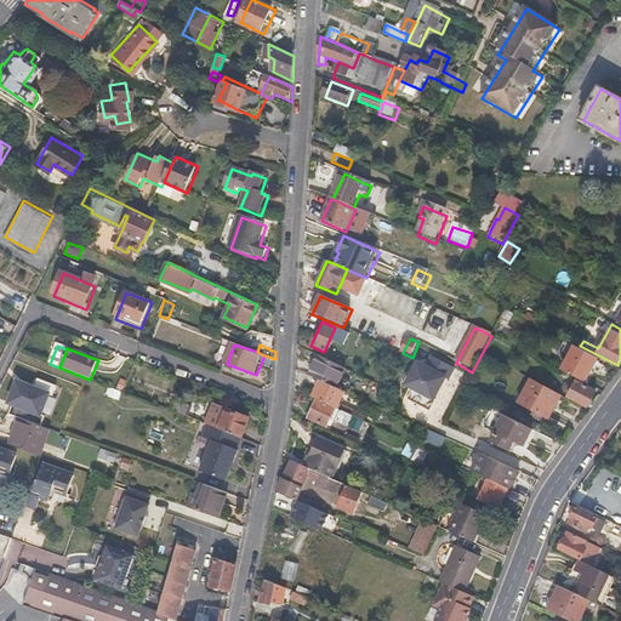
[(585,385),(598,360),(576,348),(562,374),(585,385)]
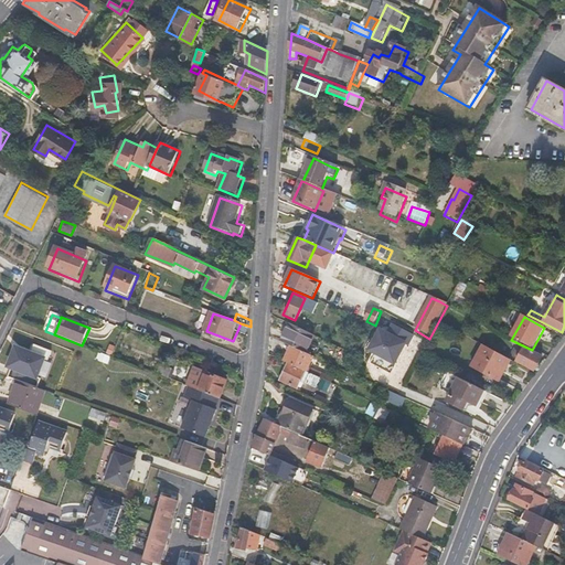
[(306,353),(315,336),(290,323),(281,342),(292,348),(306,353)]
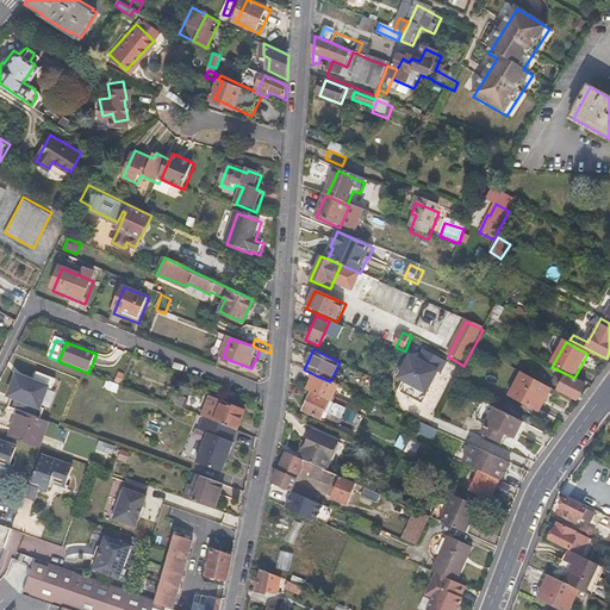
[(428,393),(439,374),(442,375),(448,363),(425,352),(419,362),(412,359),(402,379),(408,383),(402,393),(408,397),(409,396),(414,398),(412,400),(423,406),(430,394),(428,393)]
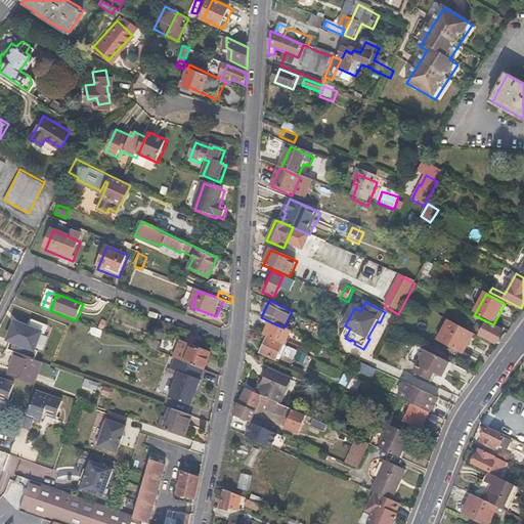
[(36,349),(42,332),(45,333),(48,323),(34,318),(31,326),(16,321),(9,339),(13,341),(10,349),(17,352),(36,358),(39,350),(36,349)]
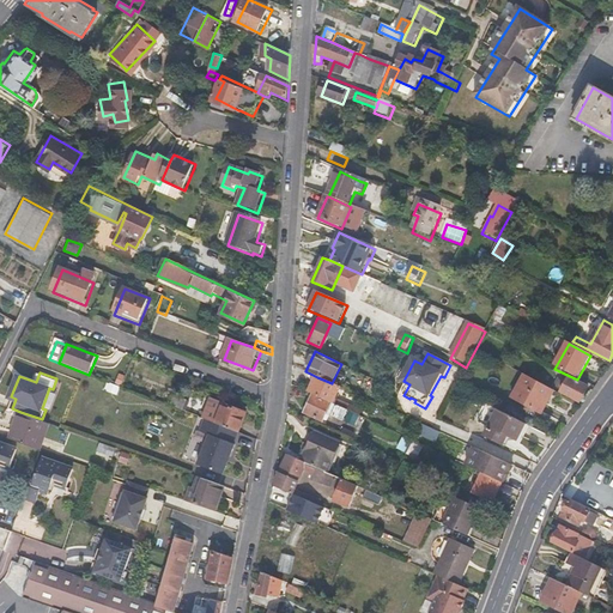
[(539,412),(551,390),(526,376),(514,400),(539,412)]
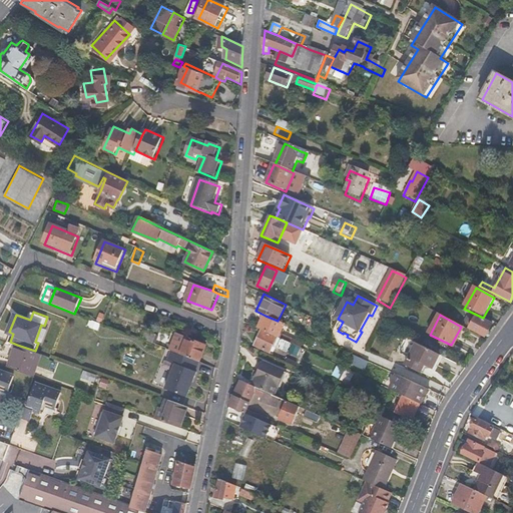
[(280,334),(285,324),(278,321),(266,316),(259,330),(264,332),(278,339),(280,334)]
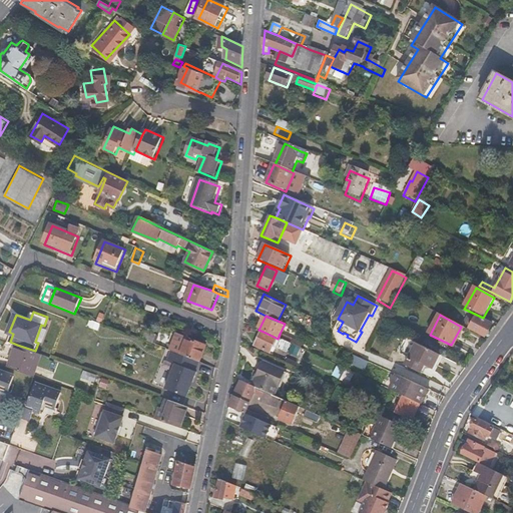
[(485,337),(492,325),(476,317),(469,329),(485,337)]
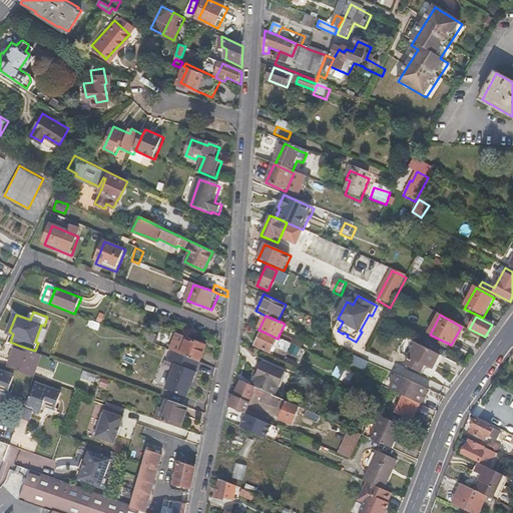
[(89,320),(87,327),(98,331),(100,323),(89,320)]
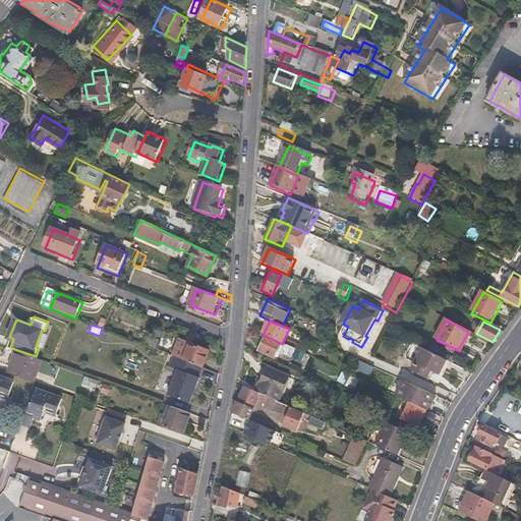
[(43,347),(47,334),(42,332),(38,345),(43,347)]
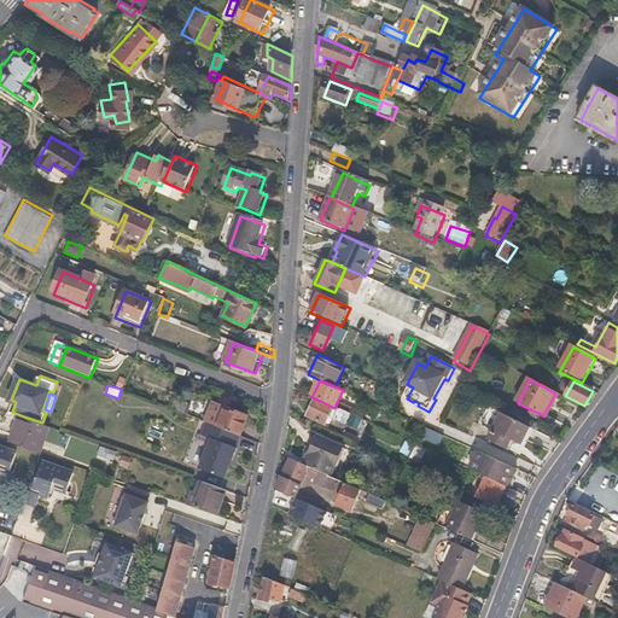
[(159,406),(181,414),(194,418),(197,412),(185,407),(162,398),(159,406)]
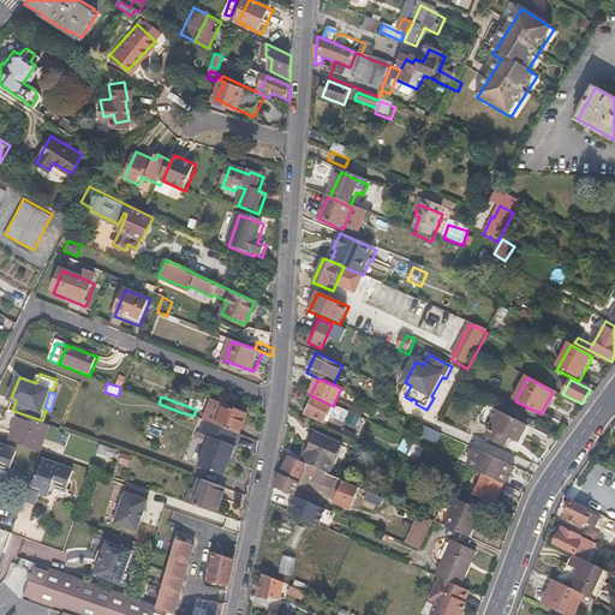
[(350,413),(333,406),(316,398),(308,416),(324,423),(328,415),(345,423),(350,413)]
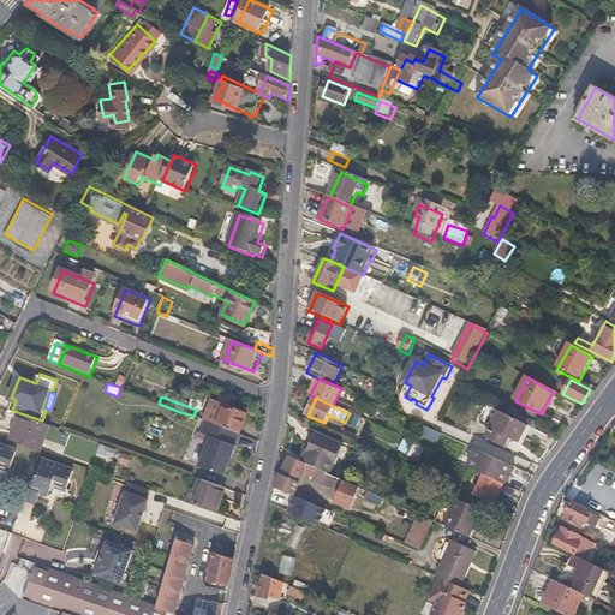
[(363,413),(335,400),(333,406),(350,413),(360,418),(363,413)]
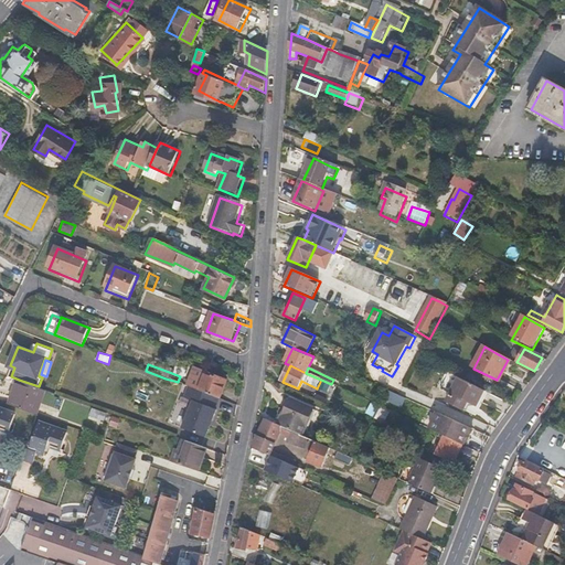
[(217,398),(225,381),(222,379),(194,369),(187,386),(189,387),(217,398)]
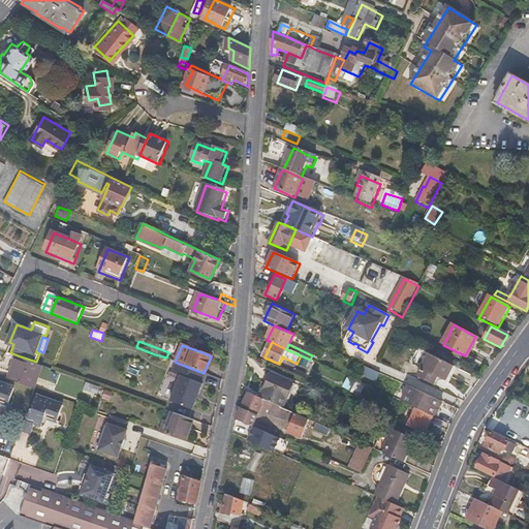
[(446,380),(454,367),(417,349),(414,355),(417,358),(412,366),(422,370),(418,376),(433,383),(437,375),(446,380)]
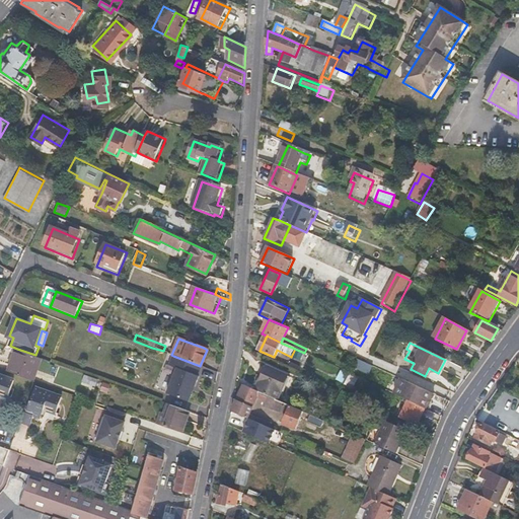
[(31,381),(41,357),(35,355),(17,349),(8,373),(31,381)]
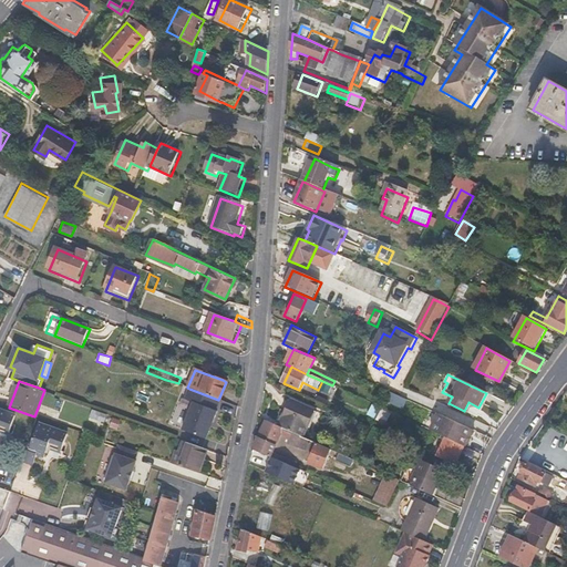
[(216,411),(220,401),(218,400),(189,389),(186,400),(194,403),(184,431),(206,440),(217,411),(216,411)]
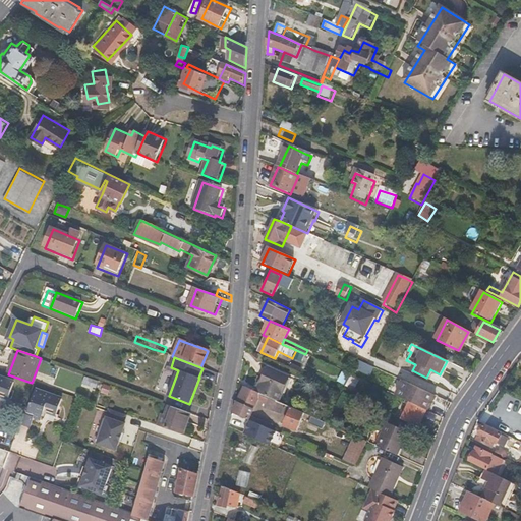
[(374,368),(368,365),(358,360),(355,367),(357,369),(359,367),(372,373),(374,368)]
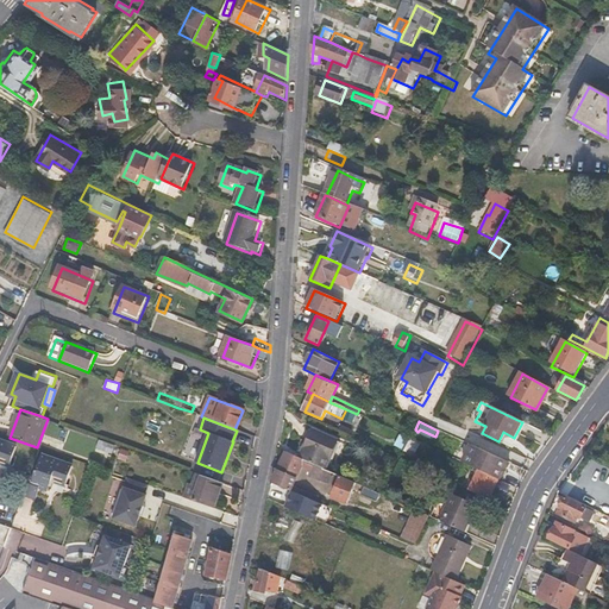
[(353,433),(340,426),(339,428),(336,426),(334,429),(352,437),(353,433)]
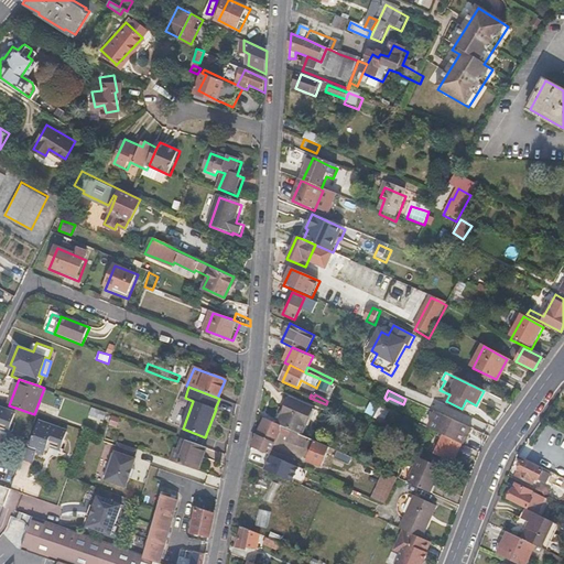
[(301,435),(312,410),(289,399),(277,424),(290,431),(301,435)]
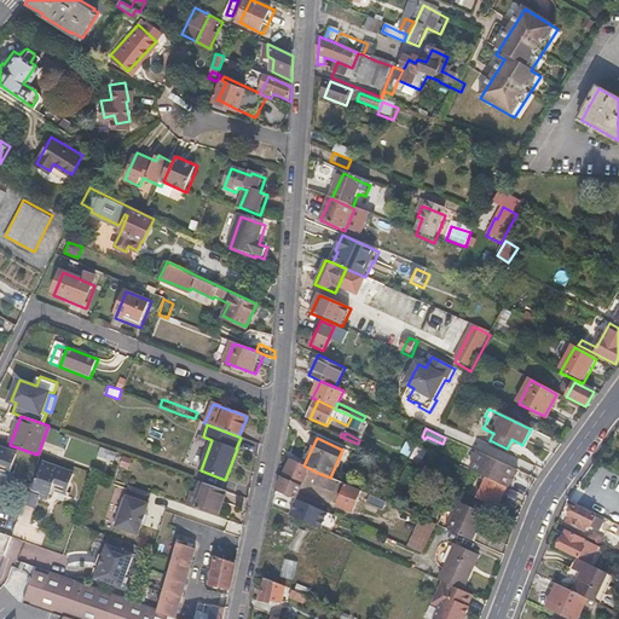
[(510,449),(520,453),(524,445),(514,440),(510,449)]
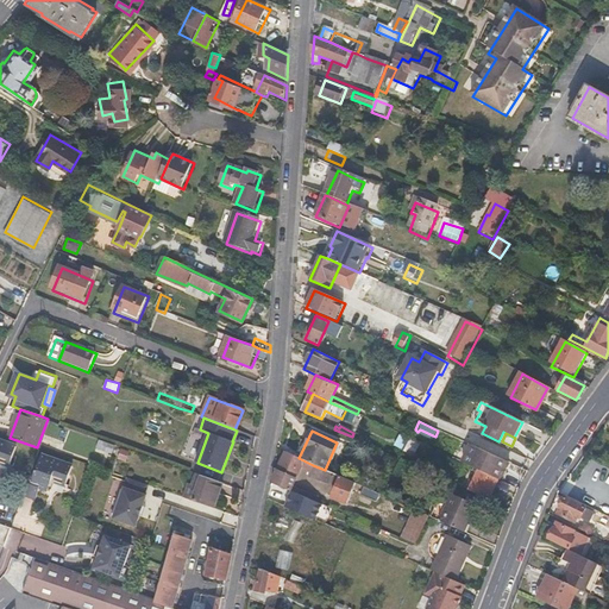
[(96,449),(112,453),(115,444),(99,439),(96,449)]
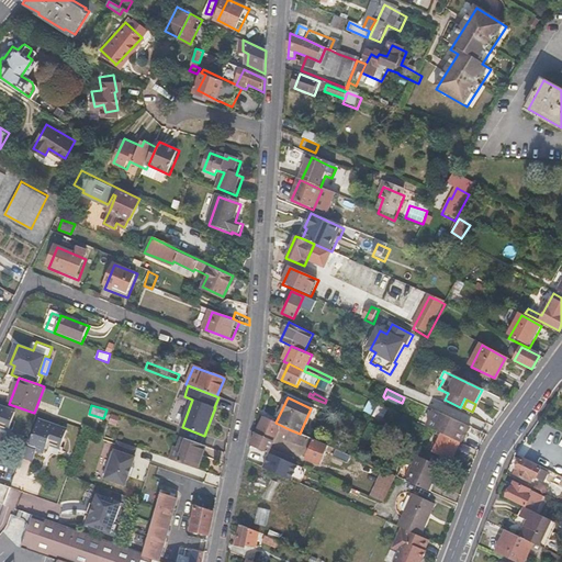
[(381,422),(386,409),(379,405),(372,417),(381,422)]
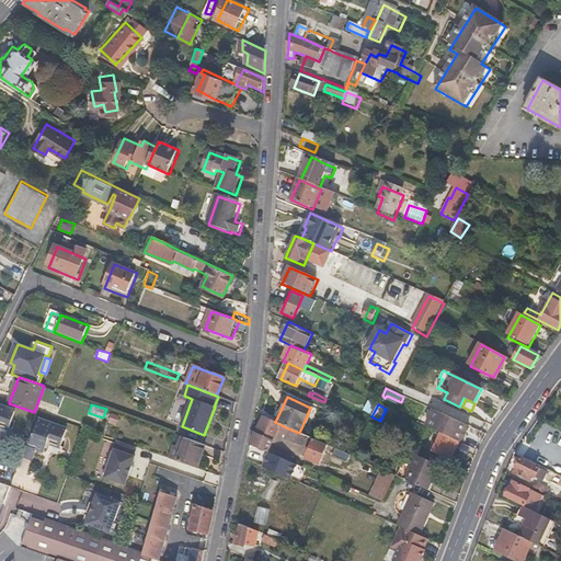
[(0,426),(10,430),(16,413),(0,405),(0,426)]
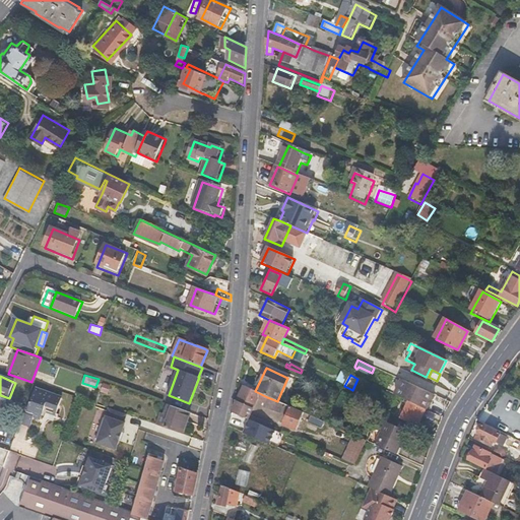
[(104,383),(100,392),(108,395),(111,385),(104,383)]
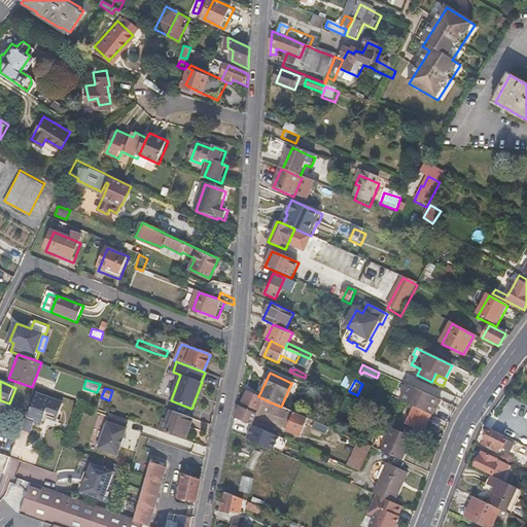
[(436,411),(442,400),(416,389),(414,395),(417,396),(413,406),(413,407),(431,415),(434,410),(436,411)]
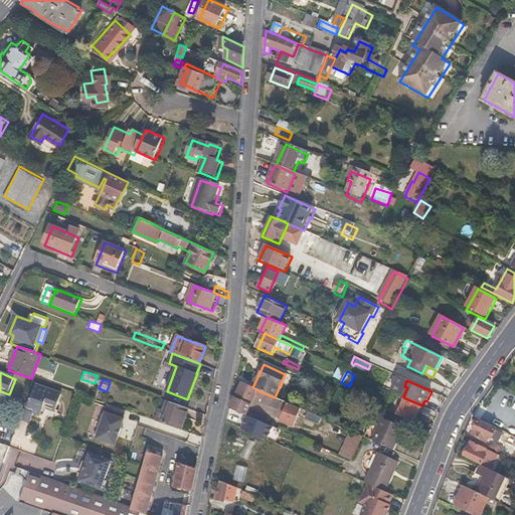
[(265,393),(252,387),(241,382),(234,397),(250,404),(252,399),(261,402),(265,393)]
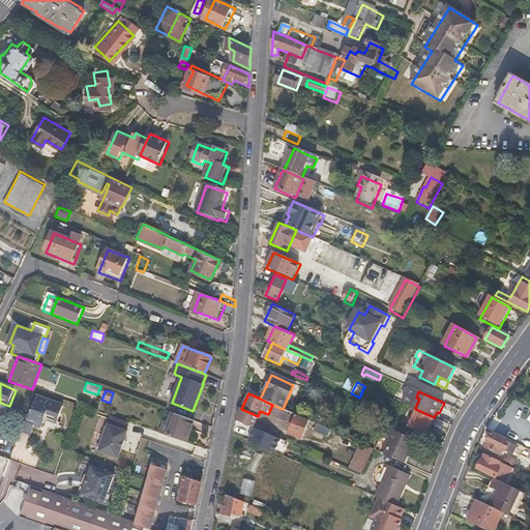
[(57,422),(62,406),(35,396),(30,411),(26,410),(19,430),(29,434),(33,424),(41,428),(45,418),(57,422)]
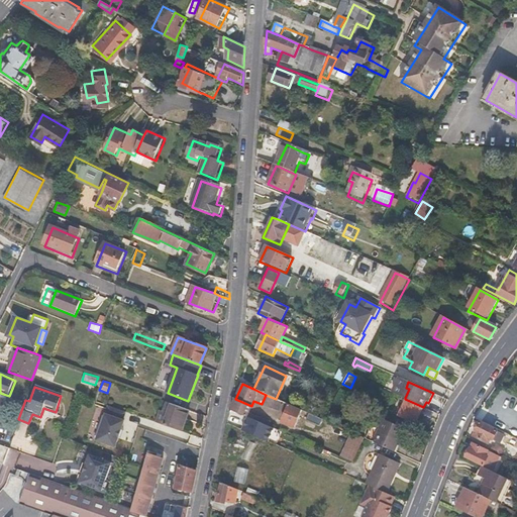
[(271,409),(276,399),(266,395),(262,404),(271,409)]
